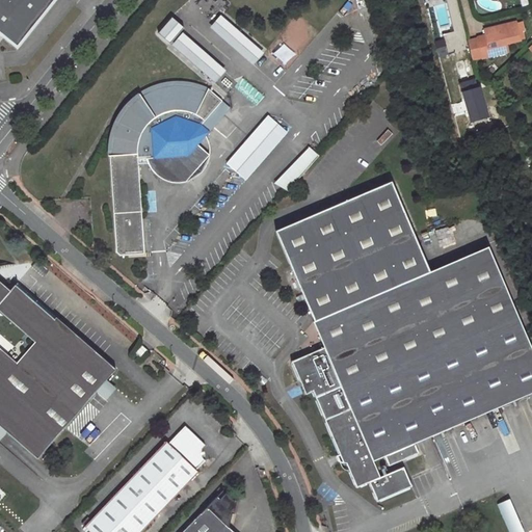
[(0,0),(0,32),(17,46),(54,0),(0,0)]
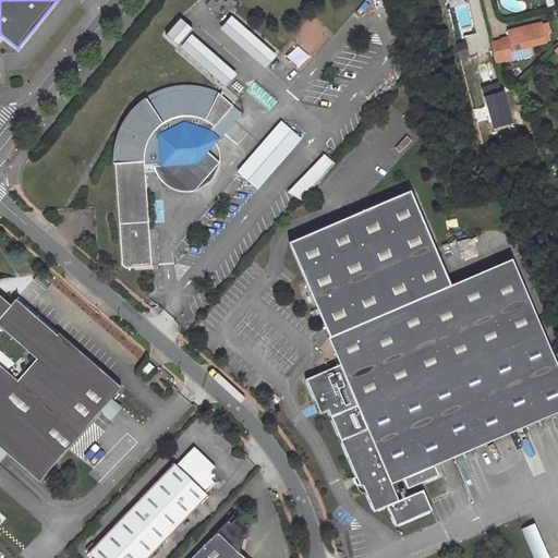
[(219,27),(265,67),(276,53),(231,14),(219,27)]
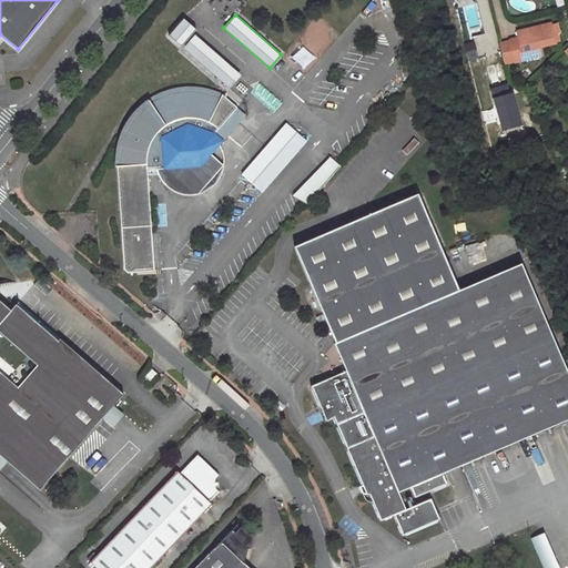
[(183,17),(166,33),(179,46),(195,29),(183,17)]
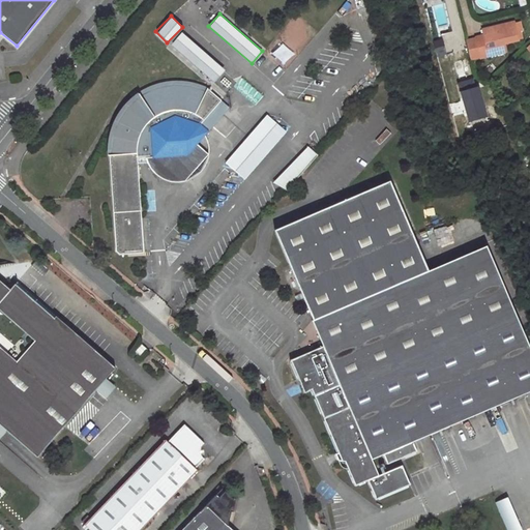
[(484,37),(476,39),(477,40),(482,60),(482,61),(491,59),(490,55),(508,50),(507,45),(521,41),(517,22),(483,31),(484,37)]
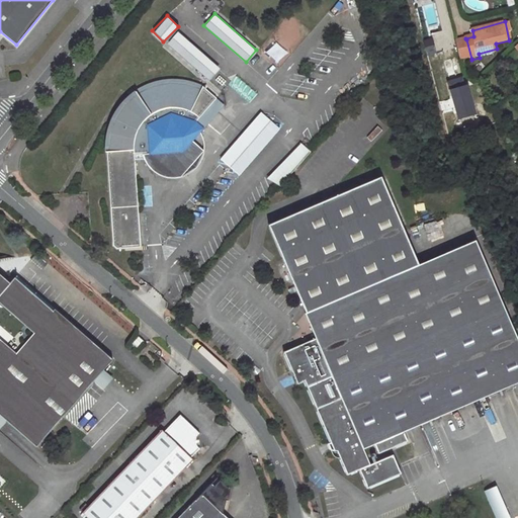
[(206,82),(220,67),(176,30),(163,46),(206,82)]
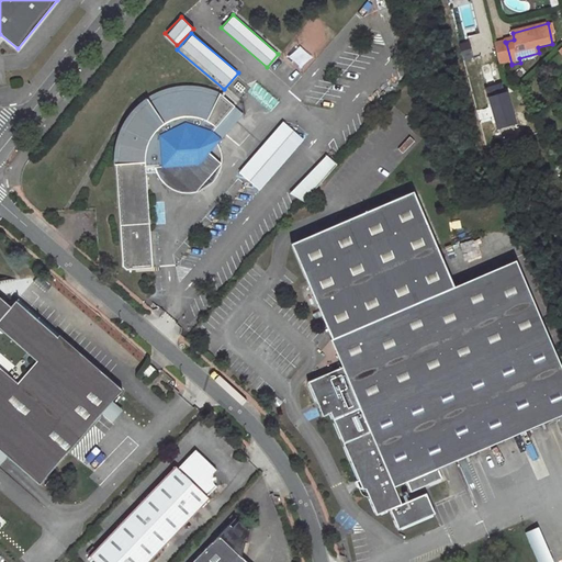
[(506,43),(497,45),(502,66),(512,64),(506,43)]
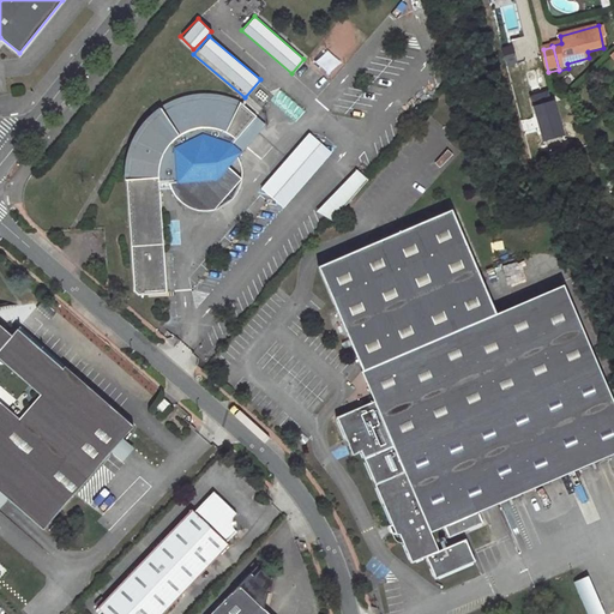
[(589,58),(567,64),(569,68),(590,62),(589,58)]
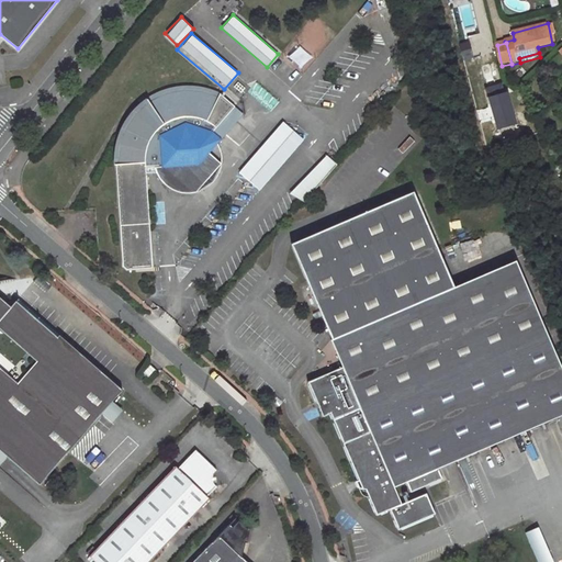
[(115,158),(120,224),(122,269),(154,267),(147,168),(157,167),(175,188),(198,190),(222,163),(211,153),(223,138),(214,131),(236,105),(222,93),(222,92),(209,87),(193,85),(178,85),(166,88),(155,92),(143,100),(133,110),(124,121),(117,135),(115,145),(115,158)]
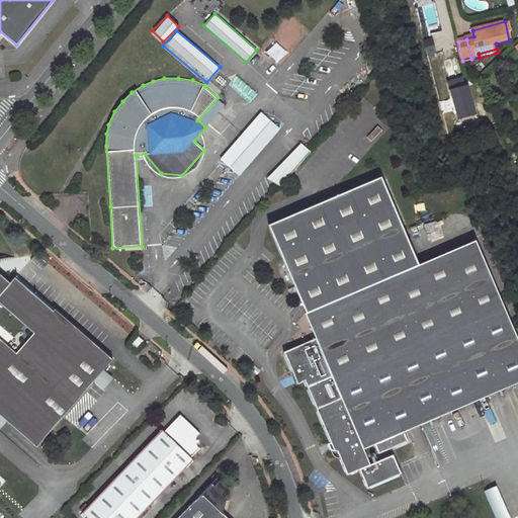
[(467,86),(451,90),(459,117),(475,113),(467,86)]
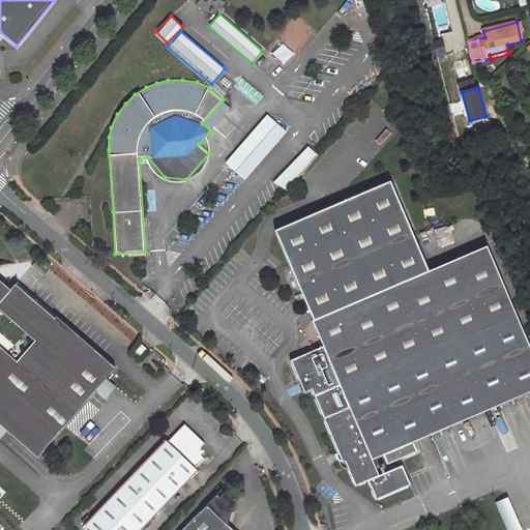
[(519,130),(511,134),(518,149),(524,147),(527,146),(525,140),(522,141),(519,130)]
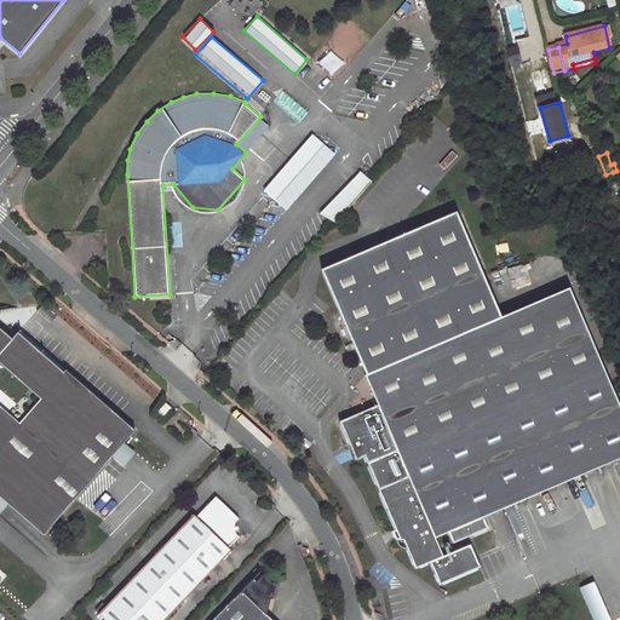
[(360,171),(320,211),(332,222),(372,183),(360,171)]
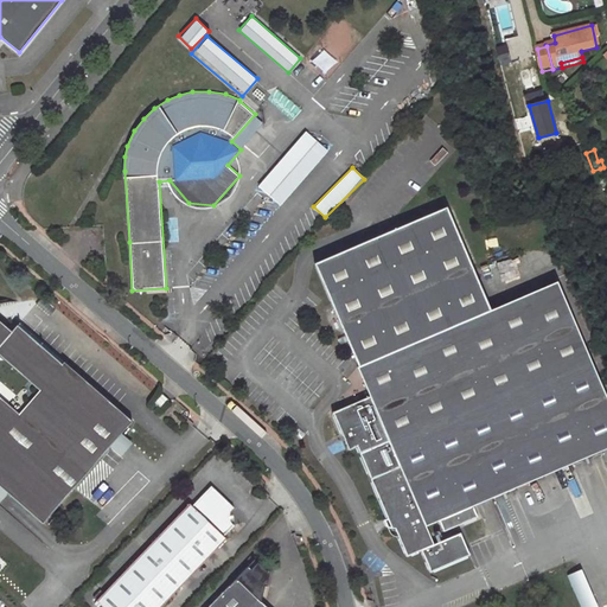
[(600,168),(593,171),(598,180),(604,178),(600,168)]
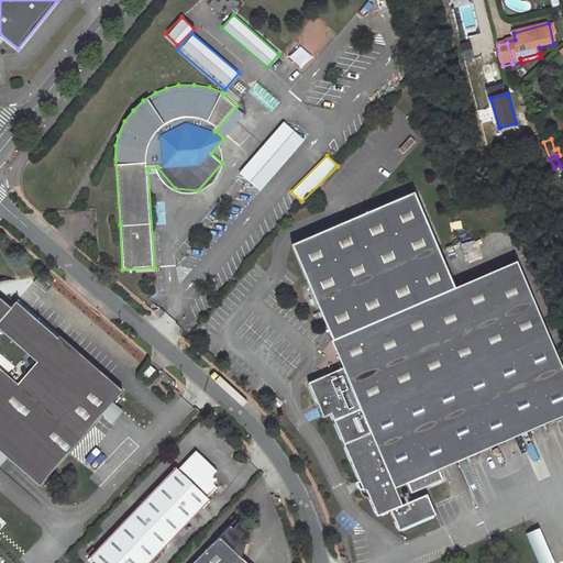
[(398,529),(435,514),(434,511),(427,494),(401,504),(395,486),(407,481),(411,492),(443,478),(439,467),(562,414),(562,367),(517,260),(455,286),(415,190),(291,243),(332,339),(331,339),(343,366),(308,381),(322,416),(331,412),(360,479),(357,481),(361,488),(363,488),(365,489),(376,515),(389,509),(398,529)]
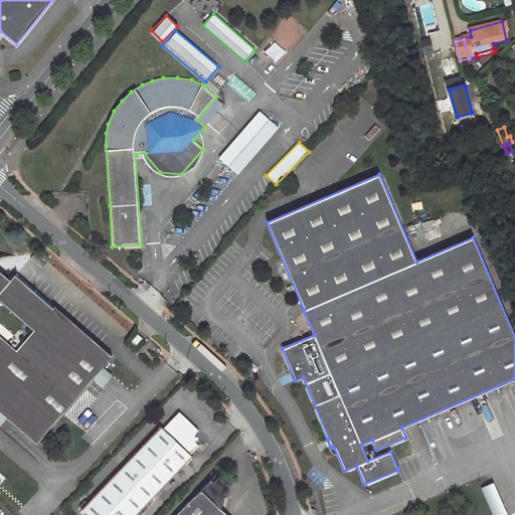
[(0,409),(38,445),(115,360),(57,310),(56,311),(19,279),(22,276),(17,272),(11,273),(3,275),(0,264),(0,409)]
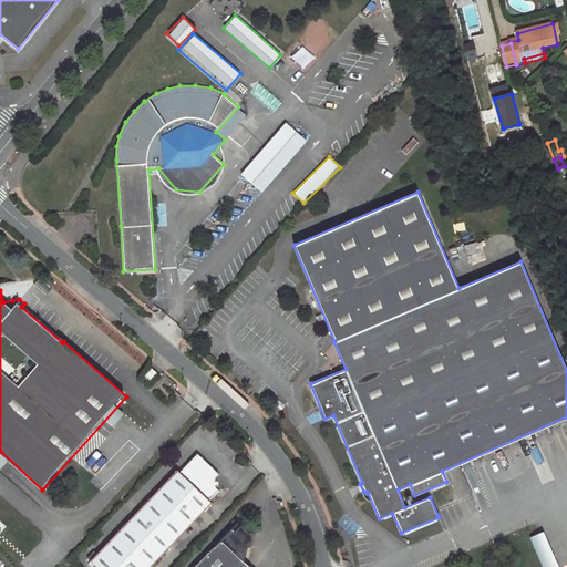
[(156,374),(151,368),(144,375),(151,381),(156,374)]
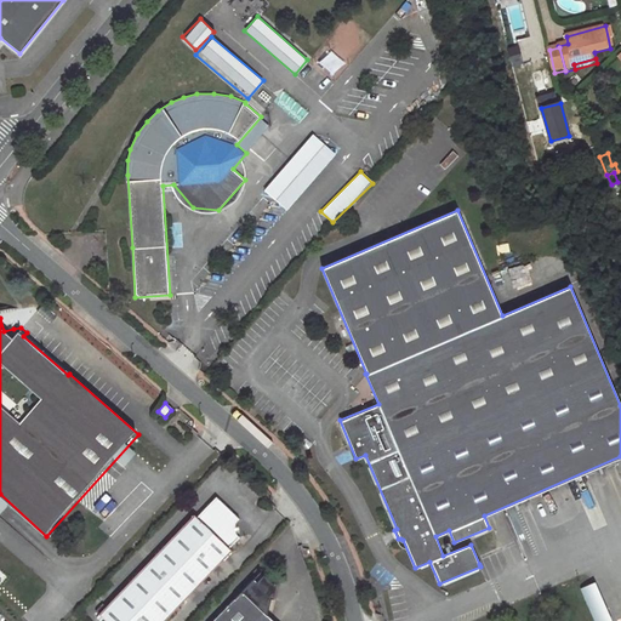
[(193,520),(101,615),(107,620),(164,620),(232,554),(231,553),(240,541),(239,541),(238,539),(237,530),(237,528),(239,524),(218,503),(199,522),(197,520),(193,520)]
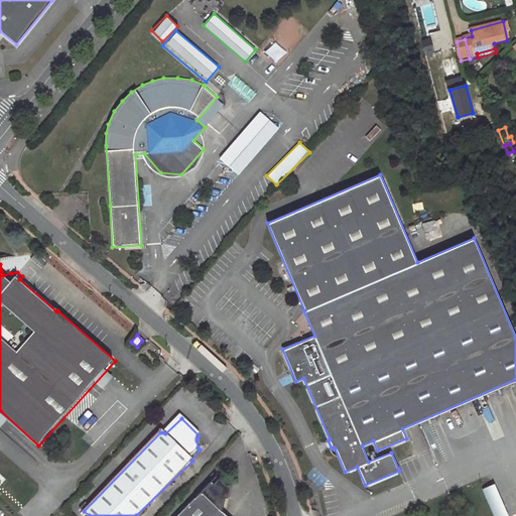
[(426,446),(417,425),(410,428),(419,449),(426,446)]
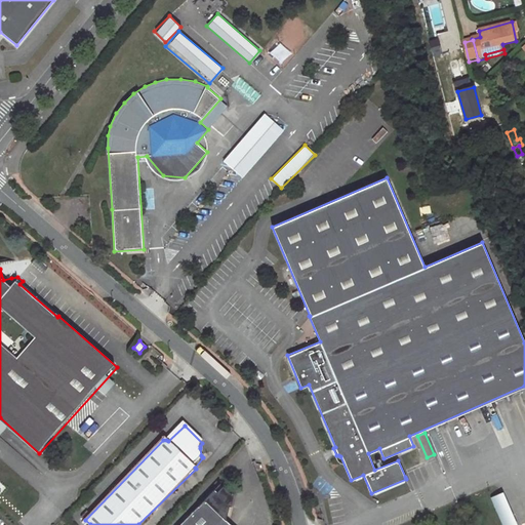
[(221,486),(182,524),(230,524),(227,521),(231,508),(233,508),(235,498),(221,486)]
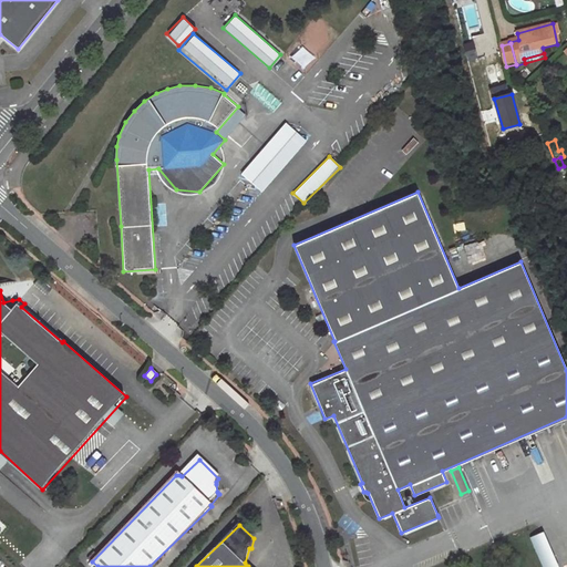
[(532,537),(544,566),(558,566),(543,533),(532,537)]
